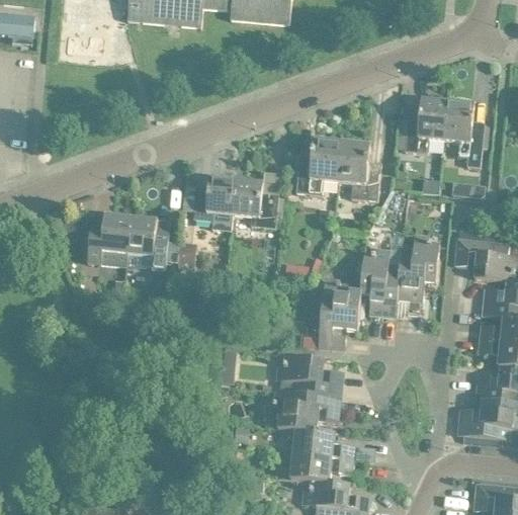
[(128,0),(127,20),(200,27),(202,7),(231,10),(230,19),(288,25),(291,0),(128,0)]
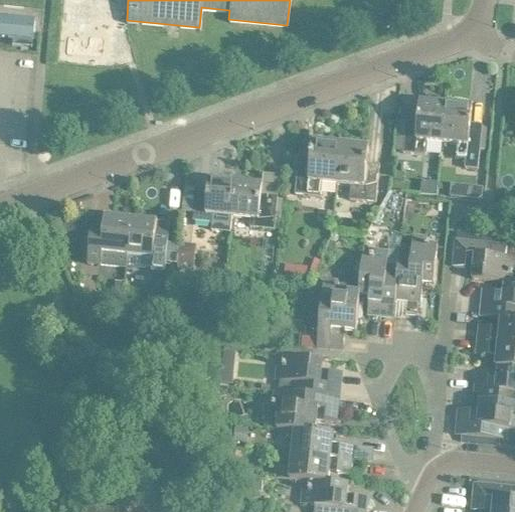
[(0,33),(12,34),(31,36),(32,36),(33,17),(0,13),(0,33)]
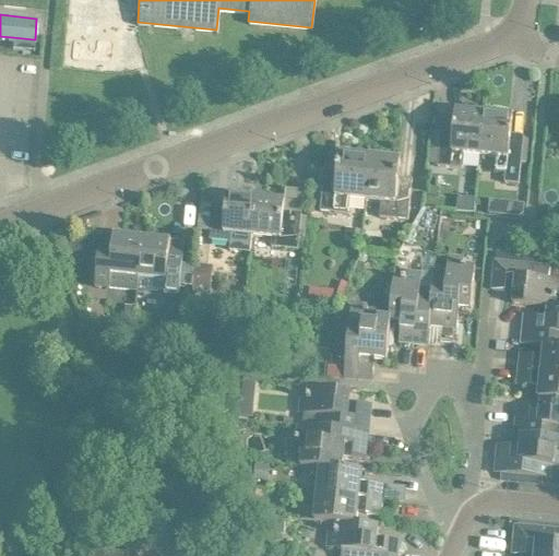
[(460,165),(462,150),(478,152),(483,109),(454,107),(453,126),(440,125),(436,163),(460,165)]
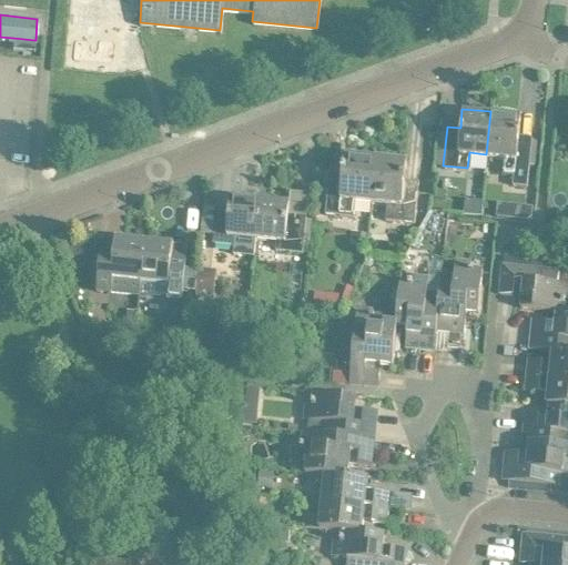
[(490,111),(486,154),(503,155),(501,171),(513,172),(511,182),(526,183),(530,135),(518,133),(519,114),(490,111)]
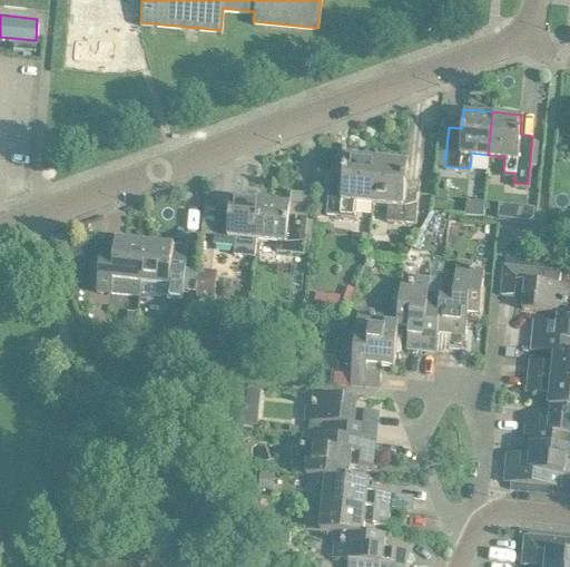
[(372,201),(376,156),(345,153),(343,172),(328,170),(324,212),(354,214),(355,198),(372,201)]
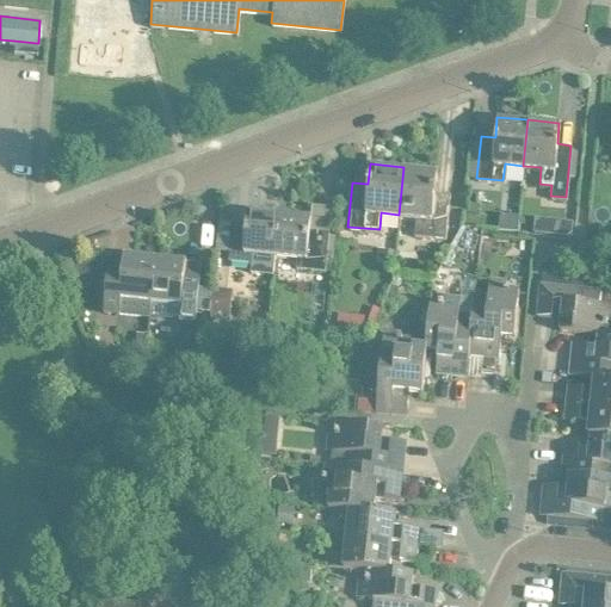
[(403,167),(399,215),(415,216),(413,234),(444,236),(449,193),(434,191),(436,171),(403,167)]
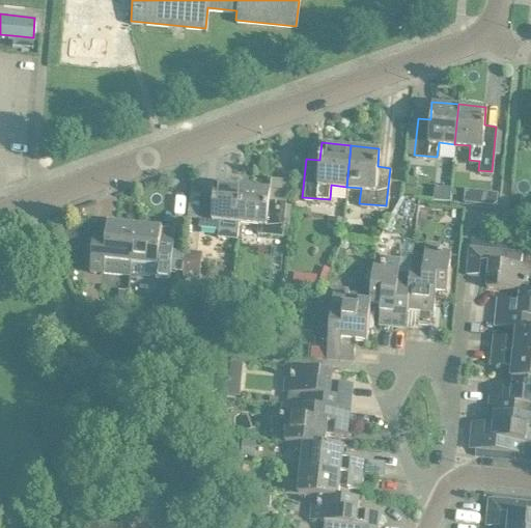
[(190,190),(187,215),(198,216),(197,224),(218,226),(219,219),(236,221),(241,185),(214,183),(213,192),(200,191),(190,190)]
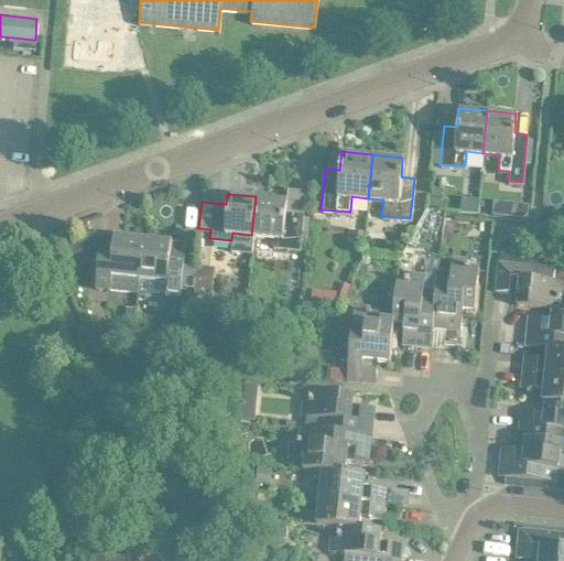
[(256,196),(251,235),(272,236),(271,246),(299,248),(302,213),(284,211),(285,200),(256,196)]
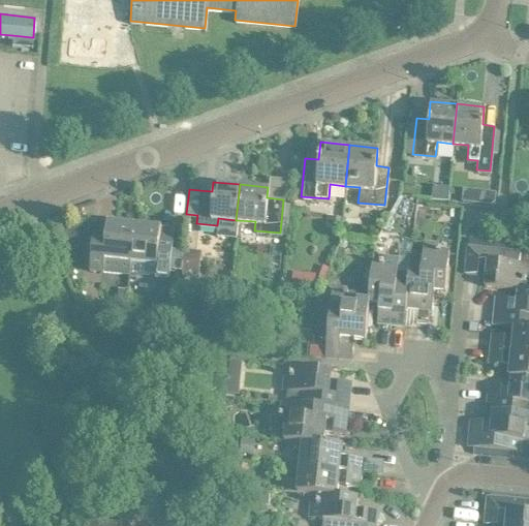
[(495,189),(484,188),(481,200),(490,202),(494,199),(495,189)]
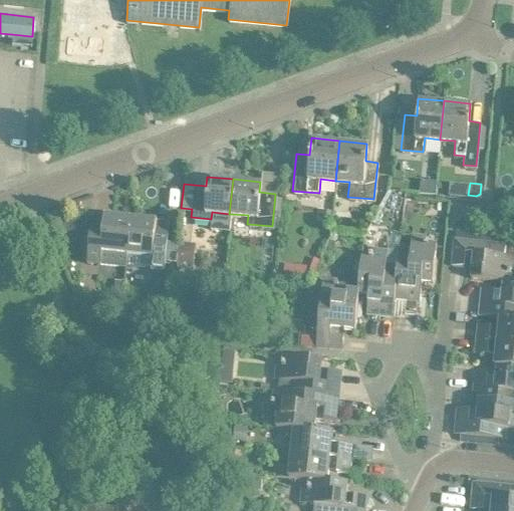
[(405,196),(403,209),(413,210),(414,198),(405,196)]
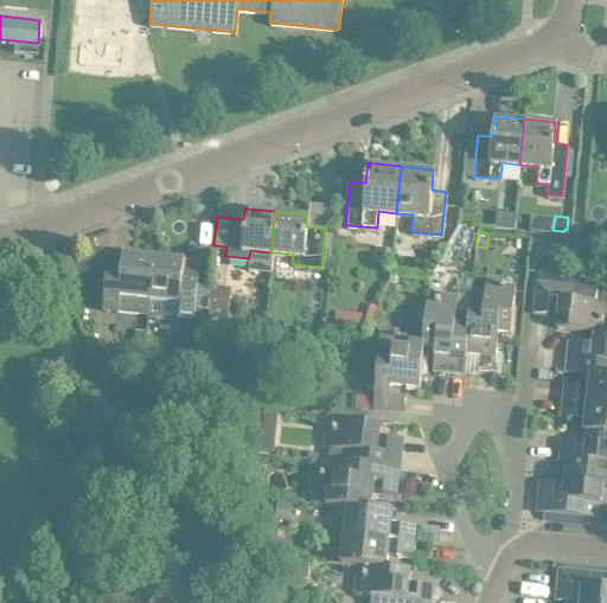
[(104,270),(102,307),(116,308),(146,310),(147,297),(152,254),(122,250),(120,273),(104,270)]
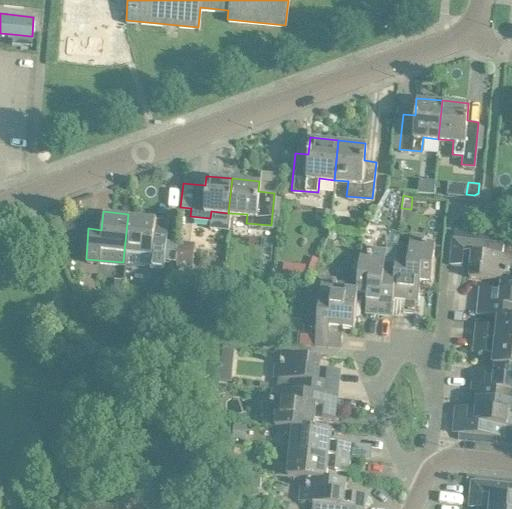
[(124,251),(123,262),(149,265),(162,266),(163,257),(165,238),(165,236),(152,235),(154,216),(128,214),(124,251)]
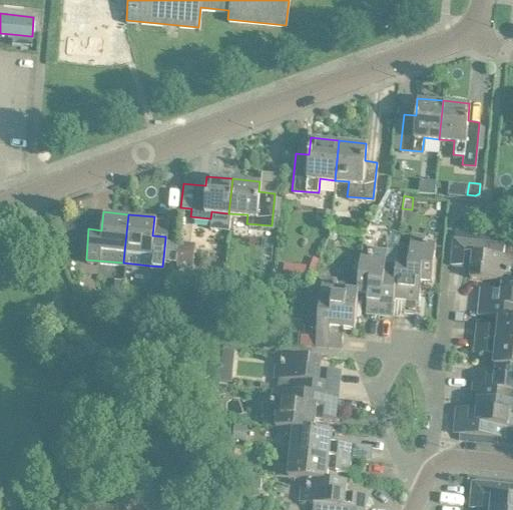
[(396,263),(392,296),(418,298),(419,286),(413,285),(414,277),(430,279),(434,240),(424,239),(424,233),(410,231),(408,245),(396,244),(395,263),(396,263)]
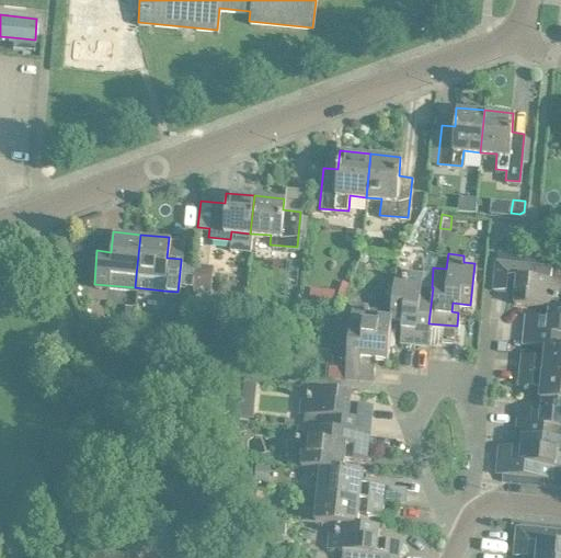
[(513,300),(548,305),(548,304),(554,305),(556,304),(557,294),(560,294),(560,277),(549,277),(550,264),(494,258),(492,287),(505,288),(506,282),(515,283),(513,300)]
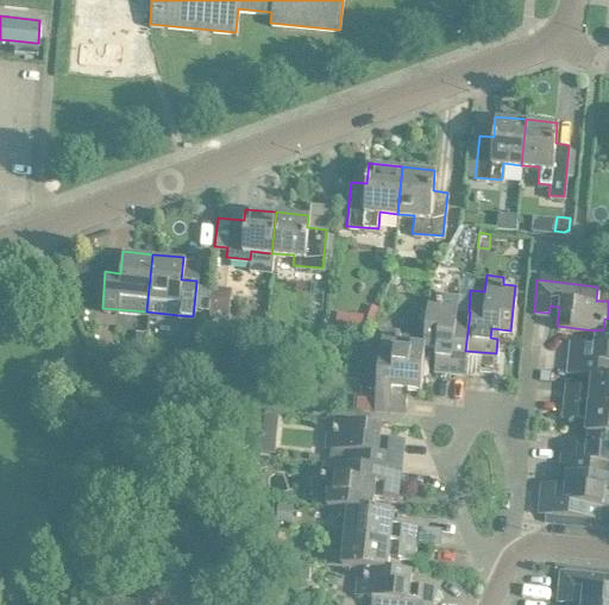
[(212,284),(208,314),(227,315),(231,285),(212,284)]
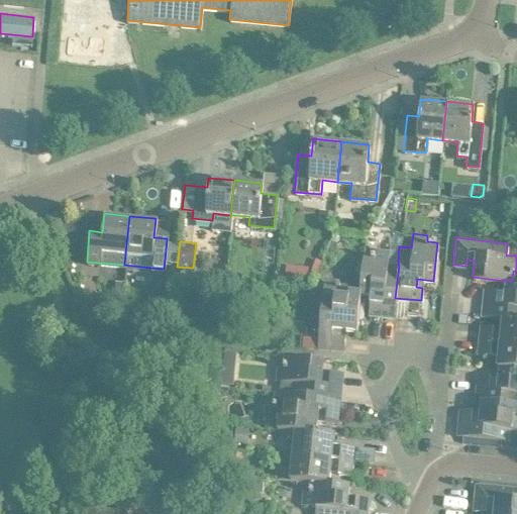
[(399,265),(398,265),(387,264),(389,249),(375,247),(374,253),(363,252),(358,291),(359,291),(359,292),(376,293),(375,301),(369,300),(367,313),(393,316),(395,298),(399,265)]
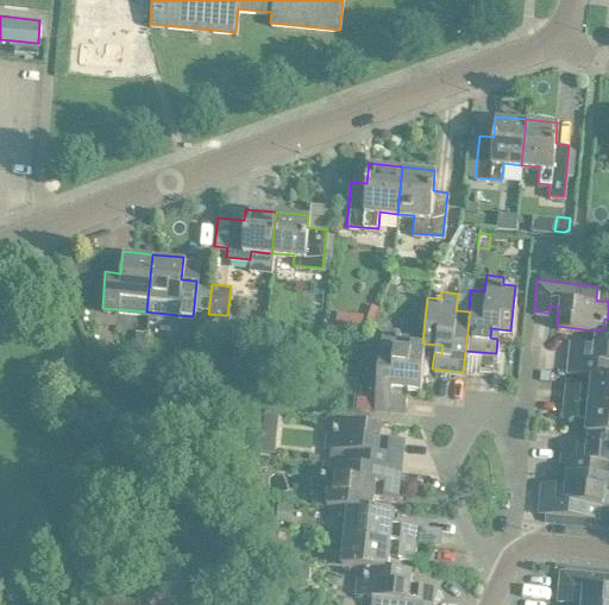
[(146,329),(136,328),(132,361),(144,363),(146,329)]
